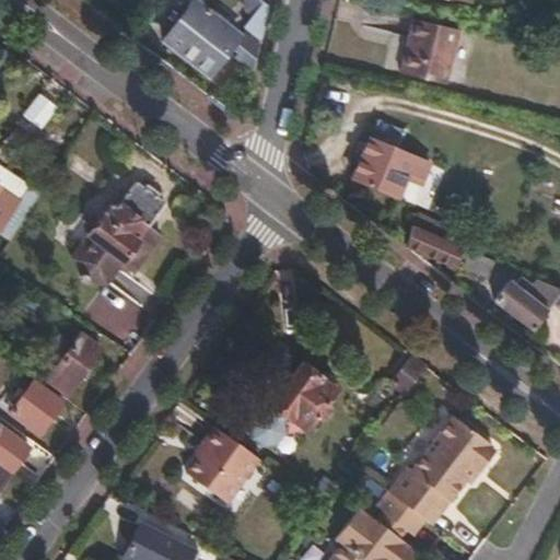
[(255,72),(271,8),(261,0),(245,0),(244,8),(254,21),(240,36),(194,1),(163,41),(209,77),(231,49),(238,53),(236,57),(255,72)]
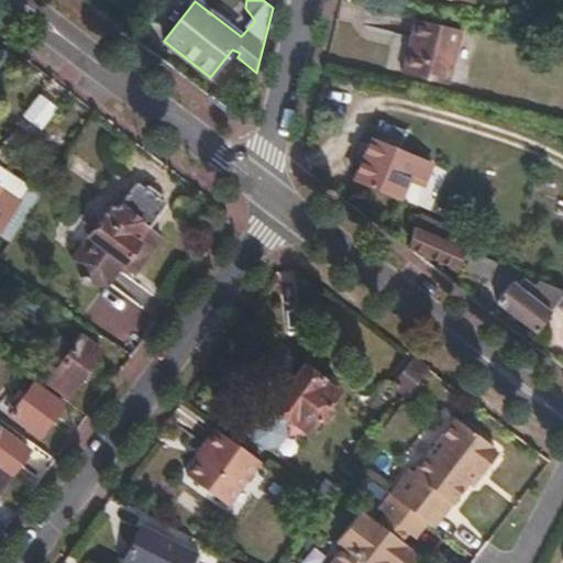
[(462,28),(418,17),(405,68),(450,80),(462,28)]
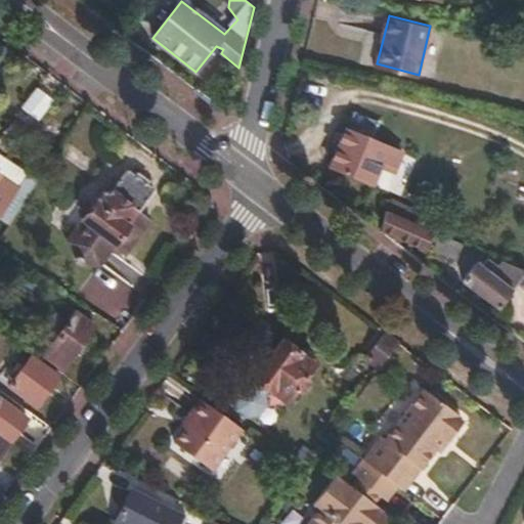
[(36,119),(51,97),(35,86),(19,107),(36,119)]
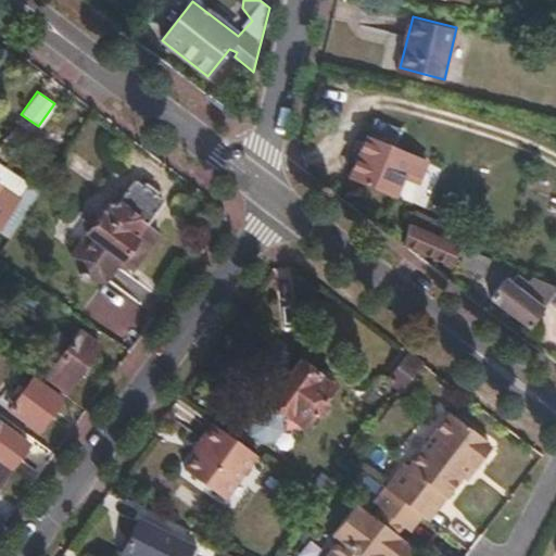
[(375,123),(351,175),(394,194),(411,158),(393,149),(401,134),(375,123)]
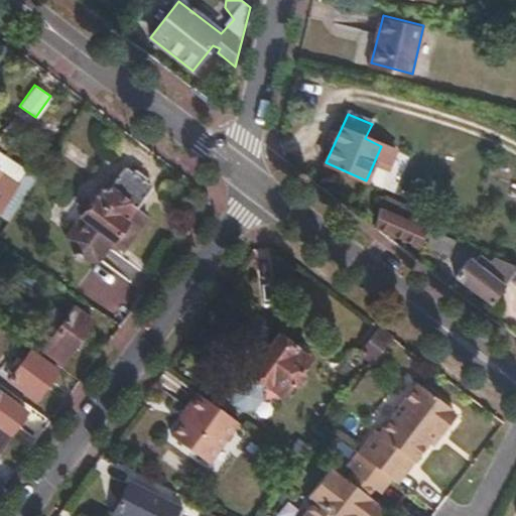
[(0,212),(30,168),(0,148),(0,212)]
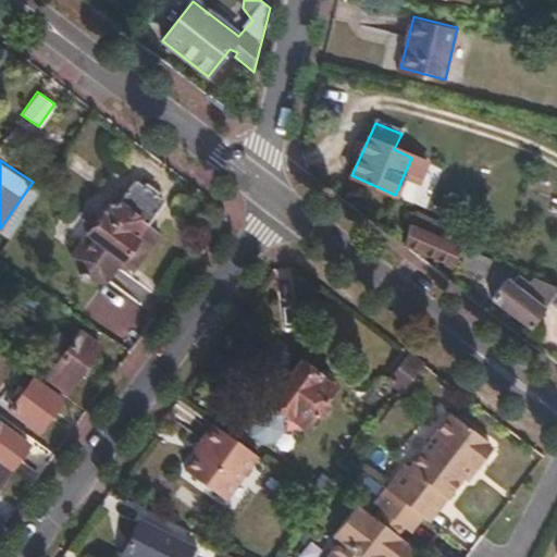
[(148,225),(164,201),(137,183),(121,206),(116,203),(111,205),(74,258),(79,274),(93,283),(108,281),(116,267),(132,275),(161,235),(148,225)]
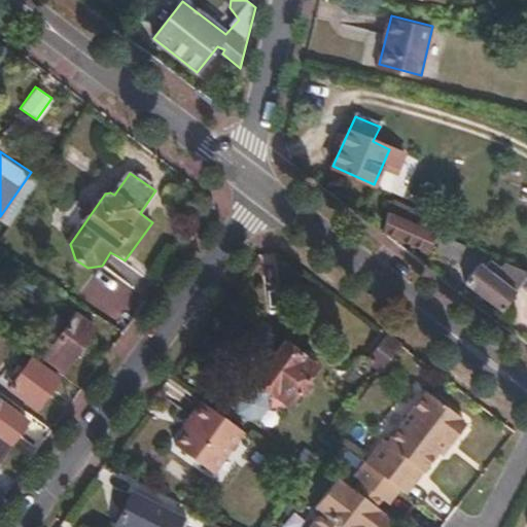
[(410,207),(406,218),(423,226),(428,214),(410,207)]
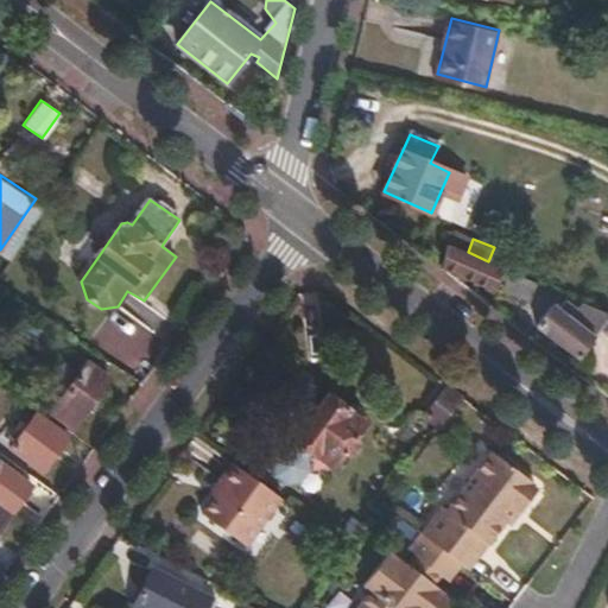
[(448,244),(443,265),(489,287),(496,274),(500,266),(488,261),(468,252),(448,244)]
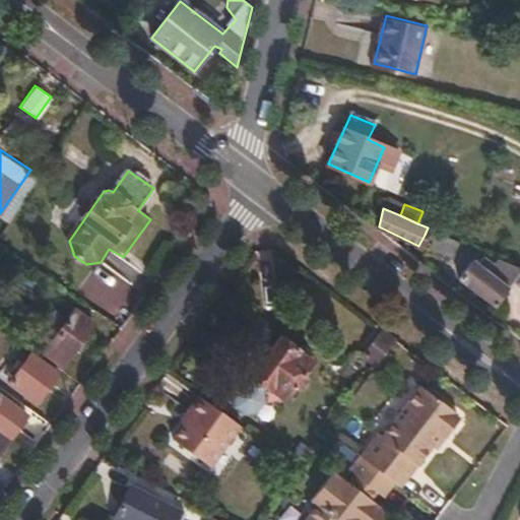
[(433,238),(438,231),(428,228),(425,235),(433,238)]
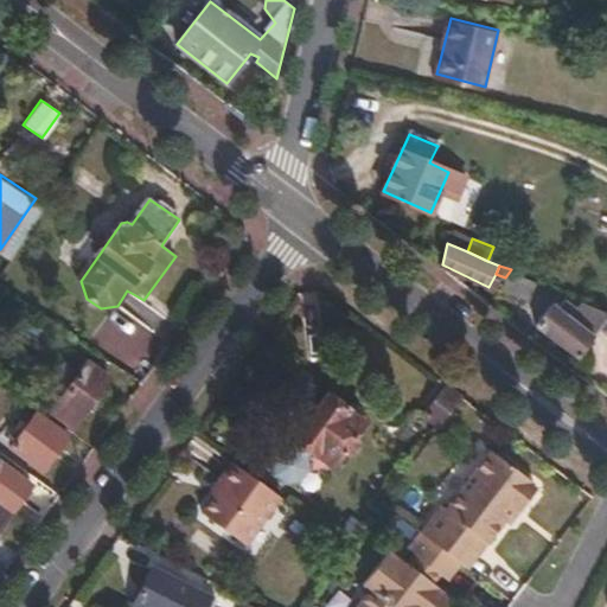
[(505,278),(500,287),(528,300),(536,281),(511,269),(505,278)]
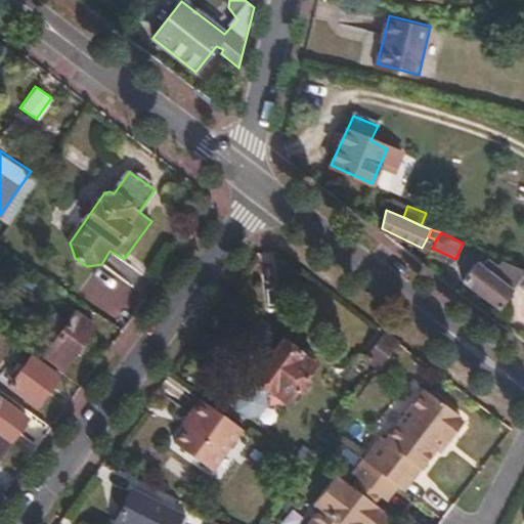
[(465,280),(499,308),(523,275),(523,268),(505,260),(498,268),(488,260),(481,268),(477,264),(465,280)]
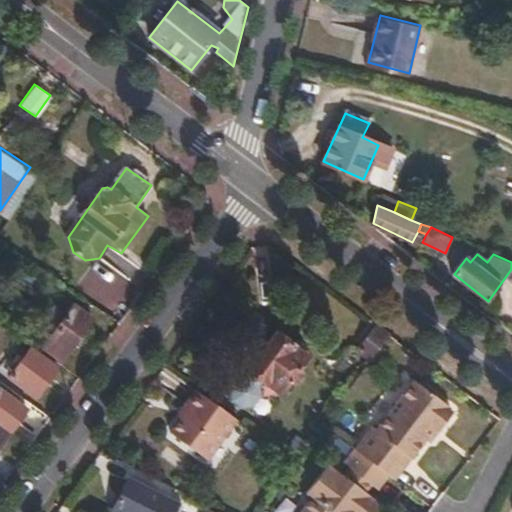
[(63,360),(94,317),(75,304),(67,314),(55,306),(40,326),(52,336),(45,346),(63,360)]
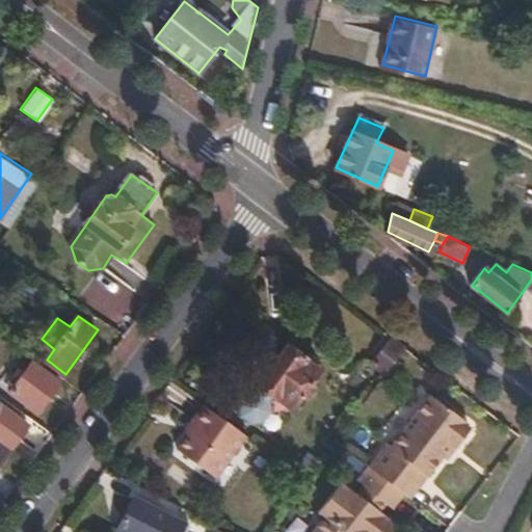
[(406,345),(393,335),(375,360),(389,370),(406,345)]
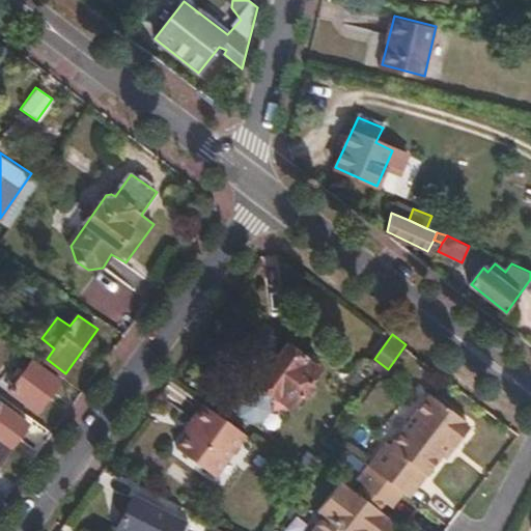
[(295,407),(322,368),(289,344),(260,383),(295,407)]
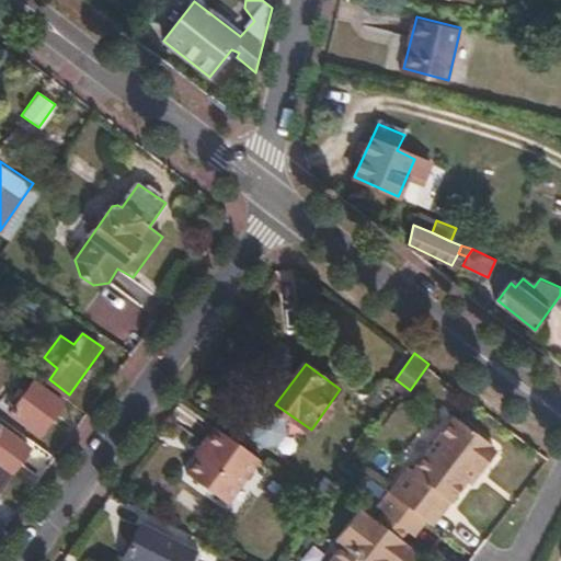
[(410,390),(396,379),(391,382),(407,395),(410,390)]
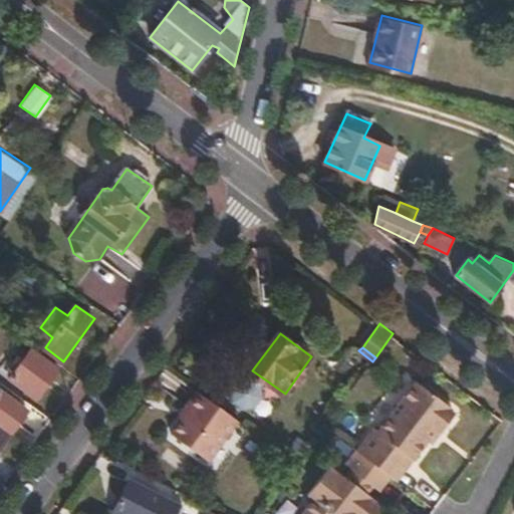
[(37,399),(58,367),(32,348),(11,378),(37,399)]
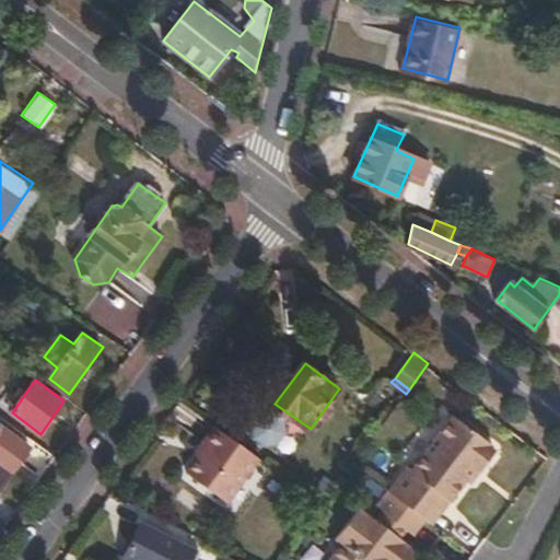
[(446,498),(452,501),(469,479),(478,467),(481,469),(497,450),(494,444),(456,413),(413,469),(409,466),(391,491),(427,520),(429,521),(446,498)]
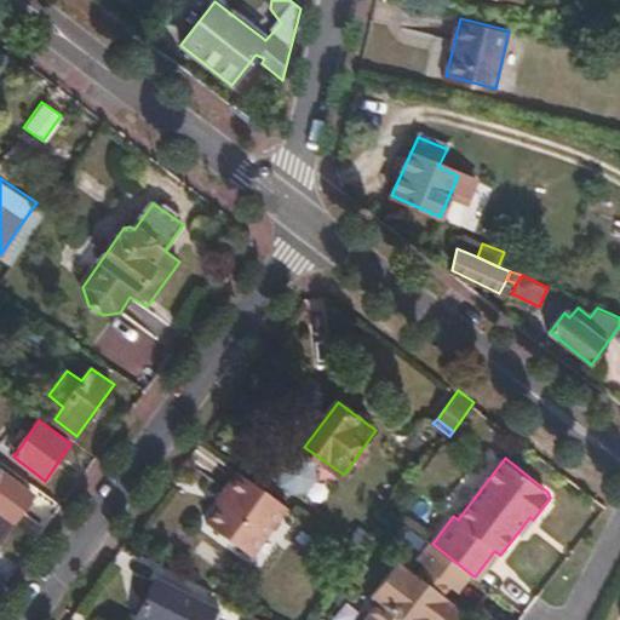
[(0,469),(0,514),(12,523),(35,494),(0,469)]
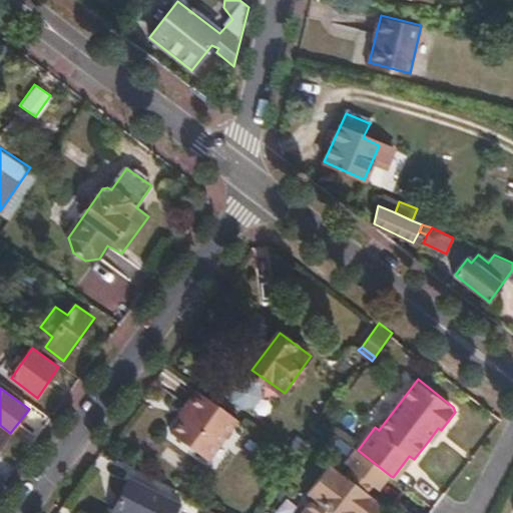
[(238,419),(197,390),(187,404),(191,407),(182,418),(171,433),(209,460),(238,419)]
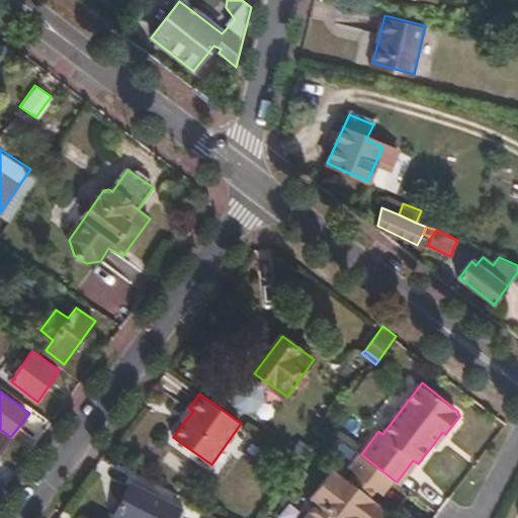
[(181,419),(184,422),(193,411),(189,408),(181,419)]
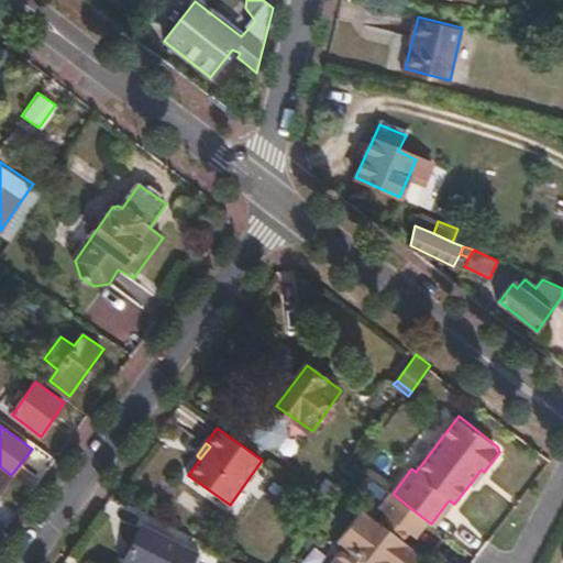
[(0,490),(11,475),(0,466),(0,490)]
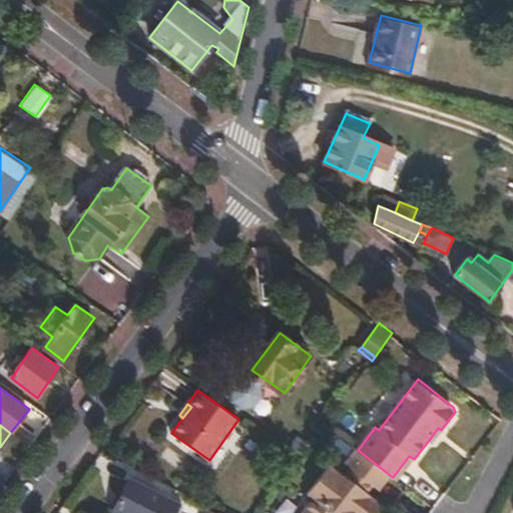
[(433,441),(441,430),(438,428),(430,439),(433,441)]
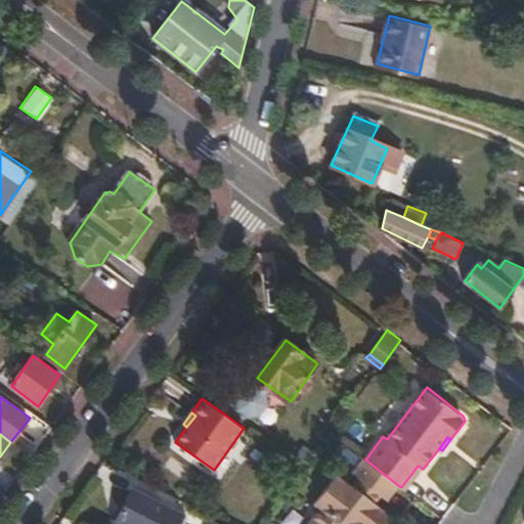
[(387,500),(399,486),(365,460),(354,474),(359,479),(382,496),(387,500)]
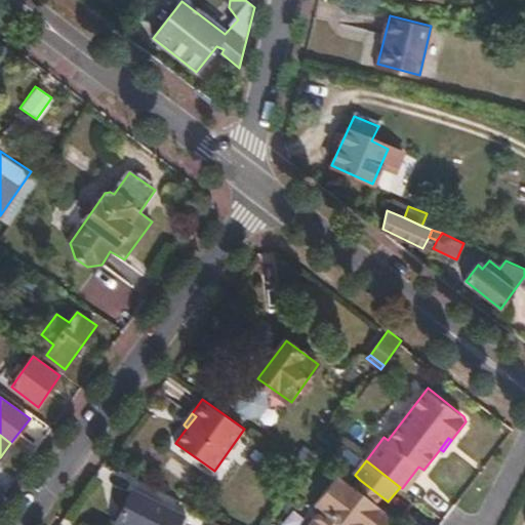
[(402,488),(407,492),(423,470),(418,467),(402,488)]
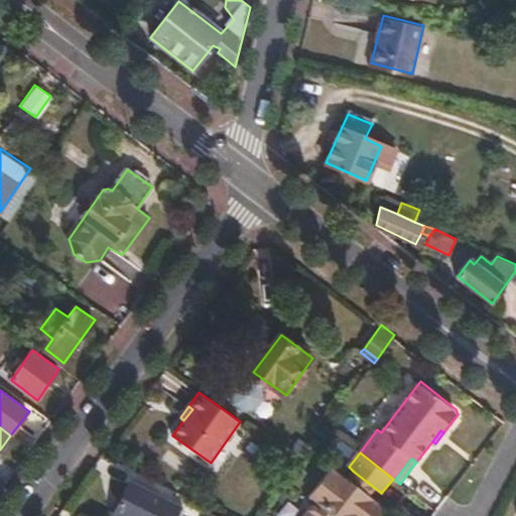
[(370,496),(348,479),(335,469),(312,497),(317,502),(306,515),(380,515),(386,508),(370,496)]
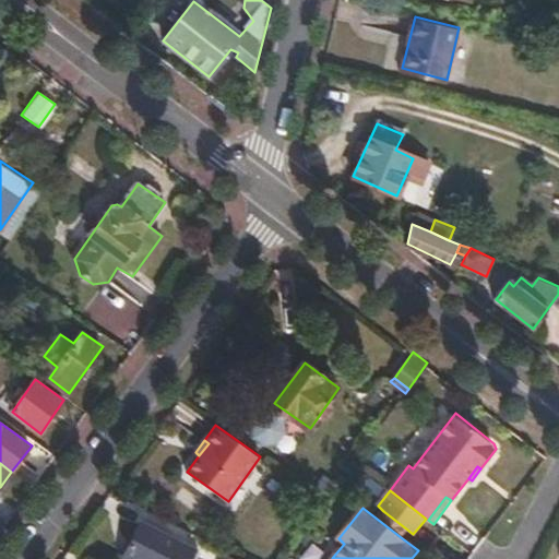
[(401,537),(407,530),(383,511),(377,519),(401,537)]
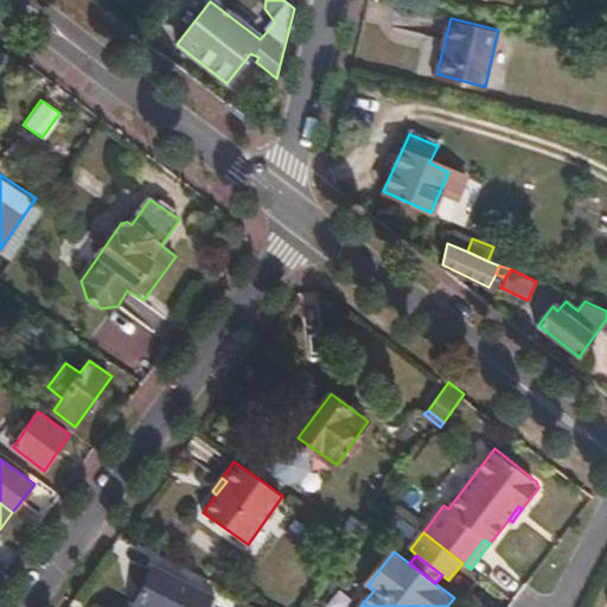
[(186,606),(195,589),(157,569),(140,602),(147,606),(186,606)]
